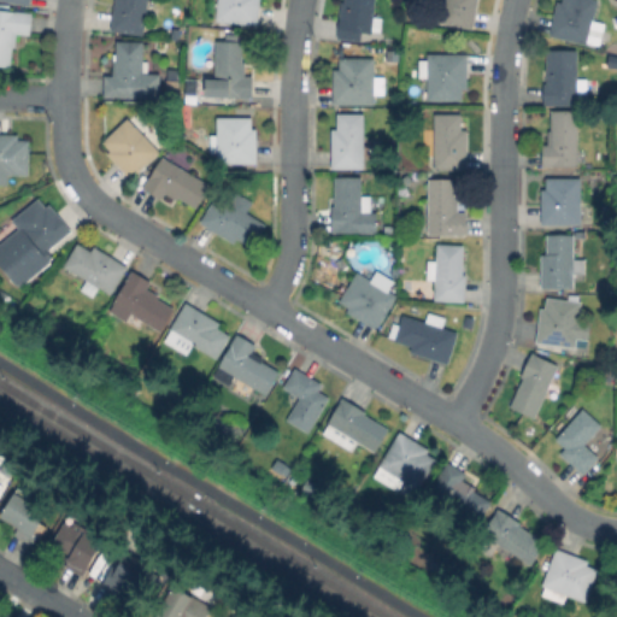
[(148,0),(148,6),(157,7),(154,25),(145,23),(142,34),(111,29),(115,0),(148,0)]
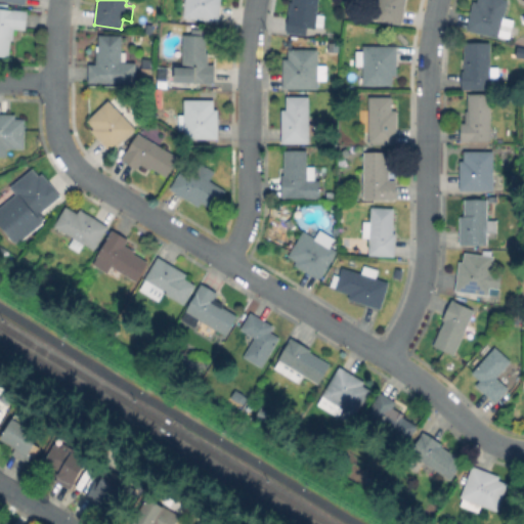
[(221,0),(219,20),(184,17),(184,11),(177,11),(178,0),(221,0)]
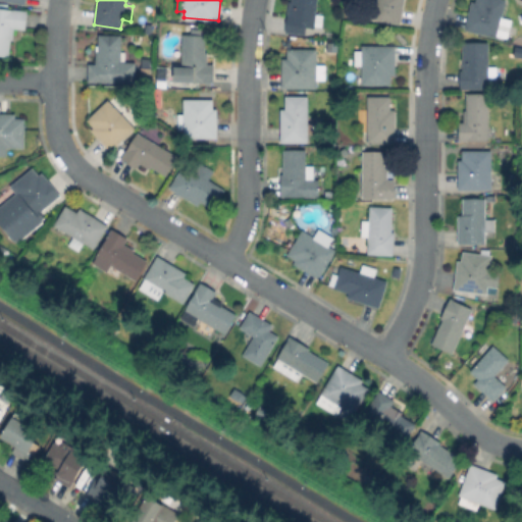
[(316,0),(314,28),(307,27),(306,34),(286,32),(289,14),(290,14),(292,0),(316,0)]
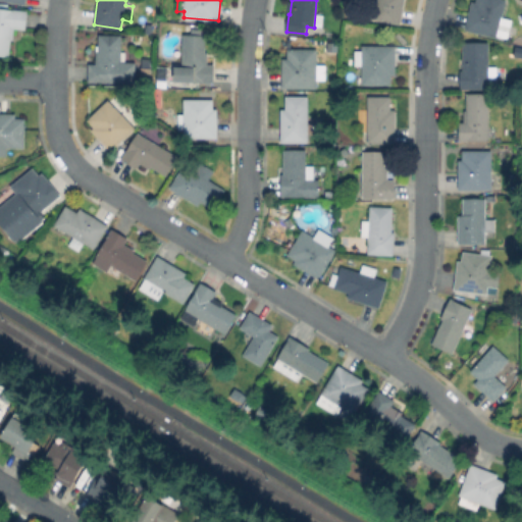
[(404,0),(400,23),(373,19),(376,0),(404,0)]
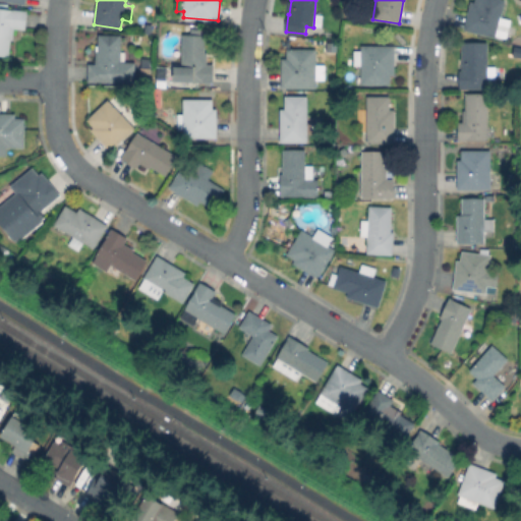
[(505,0),(496,37),(465,29),(471,1),(475,2),(475,0),(505,0)]
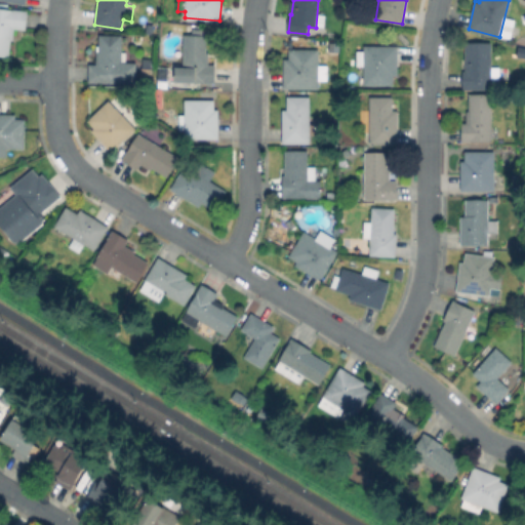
[(0,7),(13,9),(13,8),(27,10),(25,30),(14,28),(13,39),(11,39),(9,56),(0,54),(0,7)]
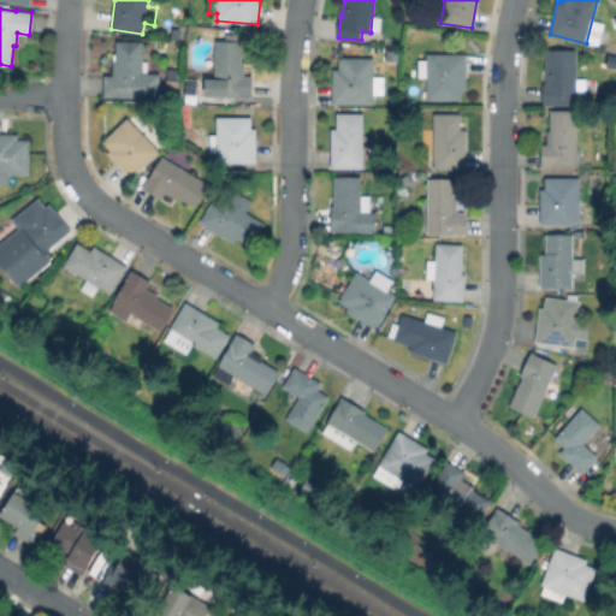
[(238,34),(238,41),(243,41),(242,61),(246,61),(246,76),(253,76),(252,96),(207,95),(207,80),(215,80),(217,41),(226,41),(226,34),(238,34)]
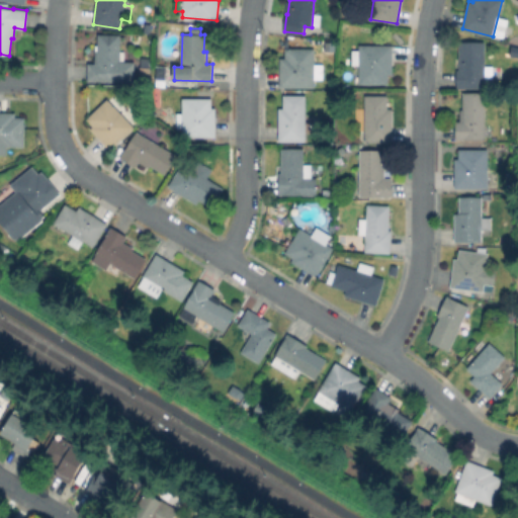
[(120,33),(119,61),(135,61),(134,82),(88,82),(88,62),(95,62),(95,51),(98,51),(98,33),(120,33)]
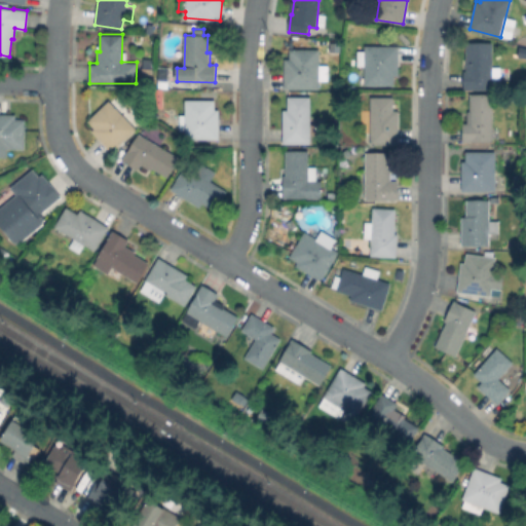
[(500,68),(500,79),(493,79),(493,90),(464,90),(465,44),(491,45),(491,68),(500,68)]
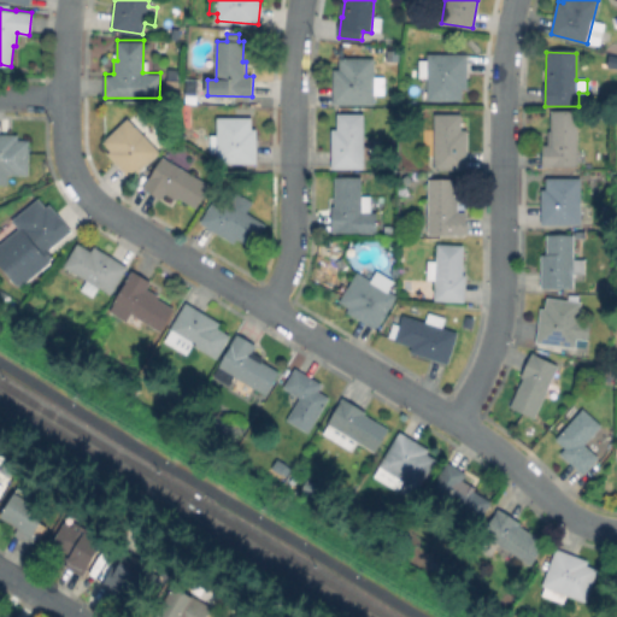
[(468,54),(466,89),(462,89),(462,99),(429,99),(429,77),(419,77),(419,59),(429,59),(429,54),(468,54)]
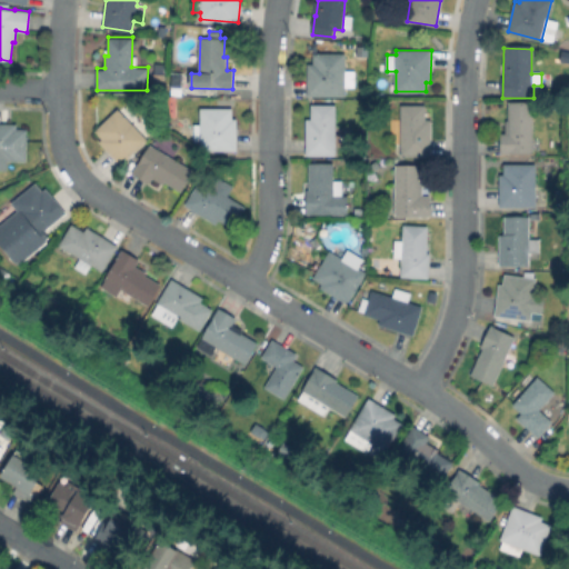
[(345,53),(346,96),(308,96),(308,65),(313,65),(312,53),(345,53)]
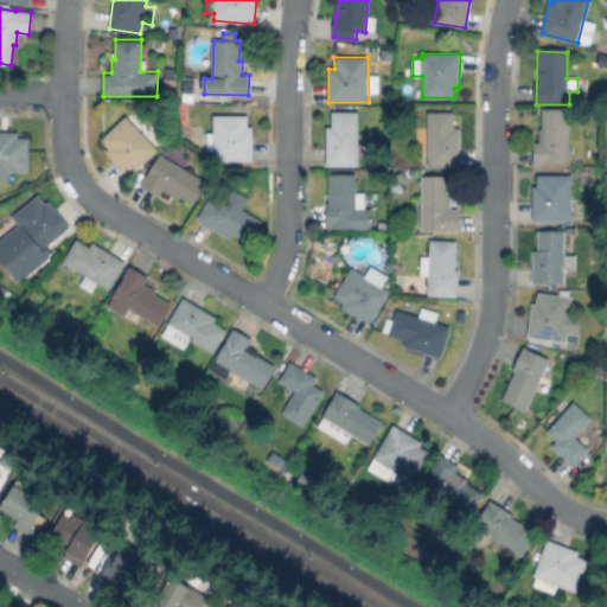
[(187,103),(189,123),(177,123),(176,103),(187,103)]
